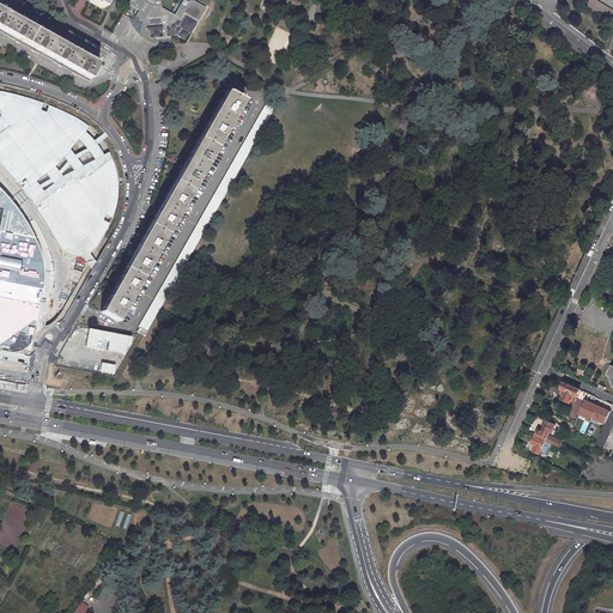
[(131,0),(128,4),(135,8),(139,10),(135,17),(144,22),(140,25),(140,28),(140,31),(140,34),(141,36),(144,38),(146,40),(149,42),(151,42),(155,43),(156,41),(158,43),(165,43),(168,40),(170,40),(170,36),(177,36),(184,40),(188,32),(190,34),(206,8),(192,0),(182,0),(174,16),(162,7),(162,1),(162,0),(131,0)]
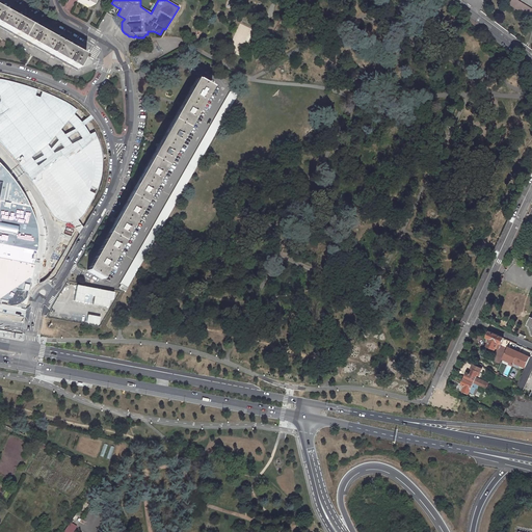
[(531,18),(531,9),(515,0),(510,0),(508,5),(531,20),(531,18)]
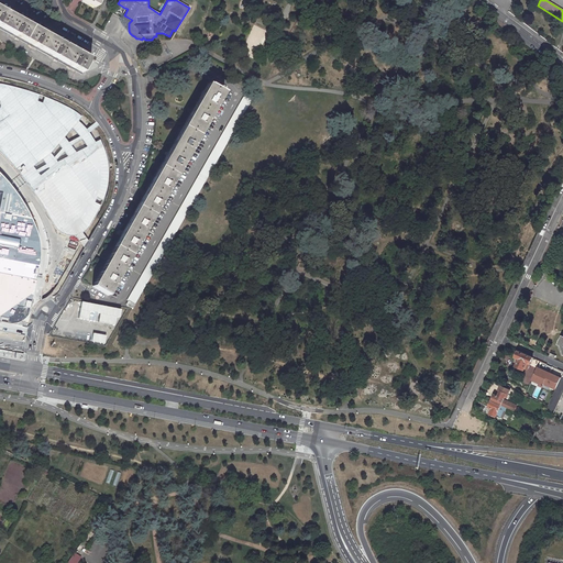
[(118,3),(114,10),(121,13),(124,8),(118,3)]
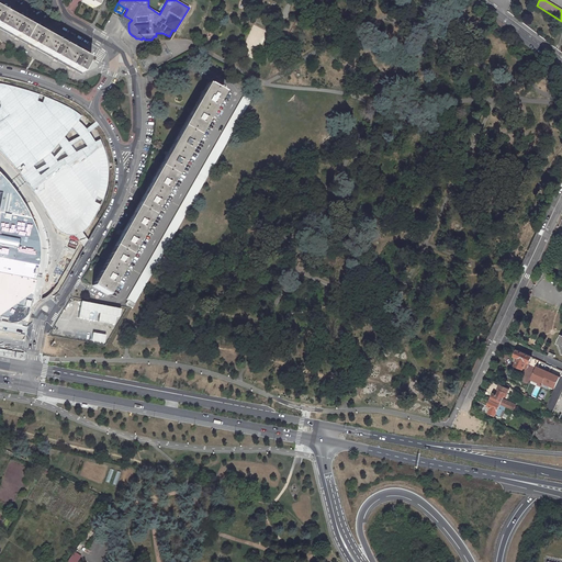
[(0,9),(0,30),(80,75),(89,58),(0,9)]
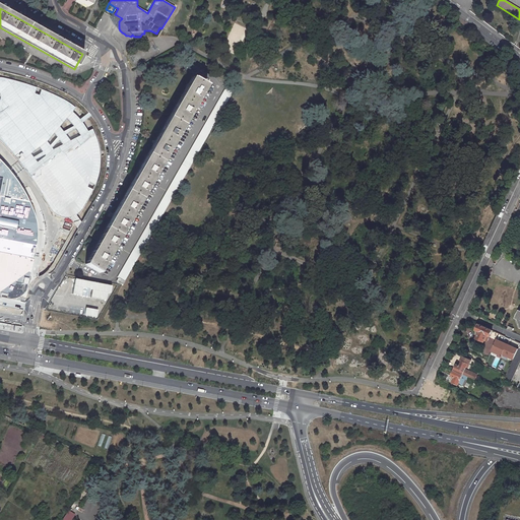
[(49,91),(33,85),(18,81),(10,79),(2,77),(0,77),(0,138),(4,144),(13,153),(22,166),(34,180),(43,194),(49,203),(51,209),(56,214),(61,216),(68,217),(74,216),(79,213),(84,207),(90,198),(95,188),(99,180),(102,170),(102,163),(102,153),(101,144),(96,134),(93,129),(88,131),(83,123),(81,121),(80,119),(73,112),(76,108),(68,102),(60,98),(49,91)]
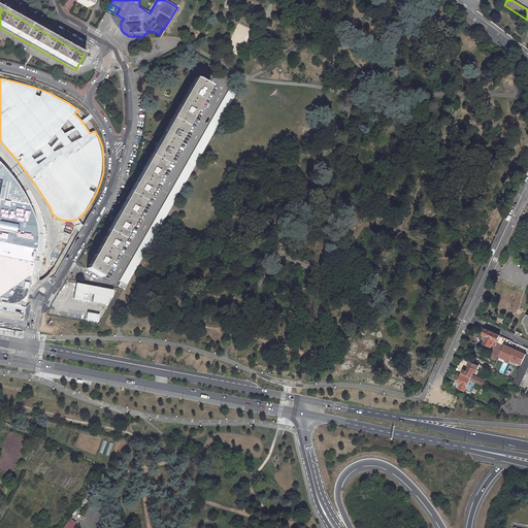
[(202,84),(196,80),(88,270),(101,277),(155,182),(208,88),(205,86),(206,85),(202,83),(202,84)]
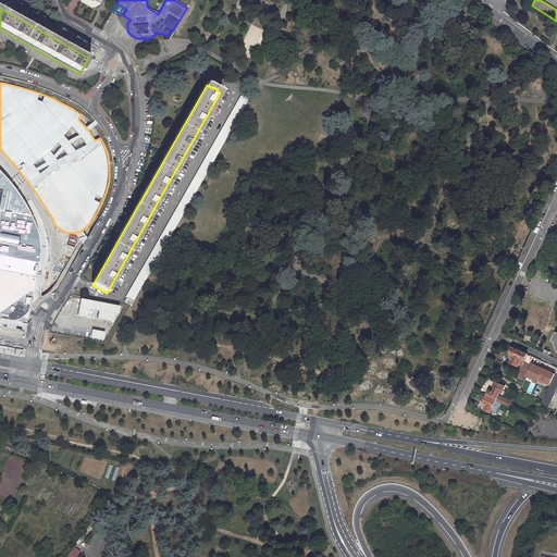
[(247,98),(242,95),(126,296),(126,297),(133,300),(194,194),(248,98),(247,98)]
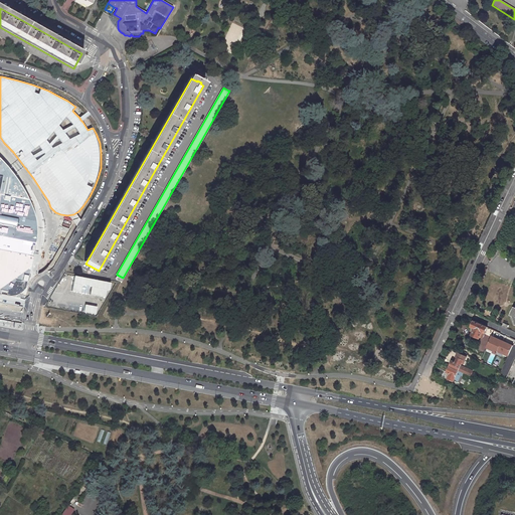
[(0,295),(0,294),(7,295),(10,296),(14,295),(17,295),(20,293),(22,292),(24,290),(26,288),(27,287),(28,284),(29,281),(37,238),(38,233),(38,228),(37,220),(36,213),(32,204),(28,195),(21,183),(13,171),(7,164),(0,156),(0,295)]
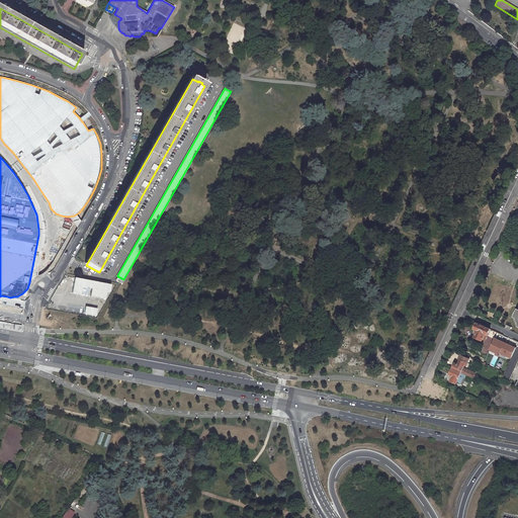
[(486,268),(482,276),(486,278),(490,270),(486,268)]
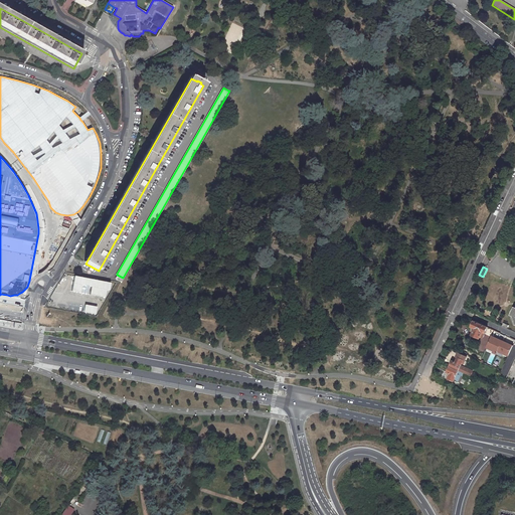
[(471,333),(479,337),(479,335),(482,330),(484,331),(486,326),(474,320),(471,325),(474,327),(473,329),(471,333)]
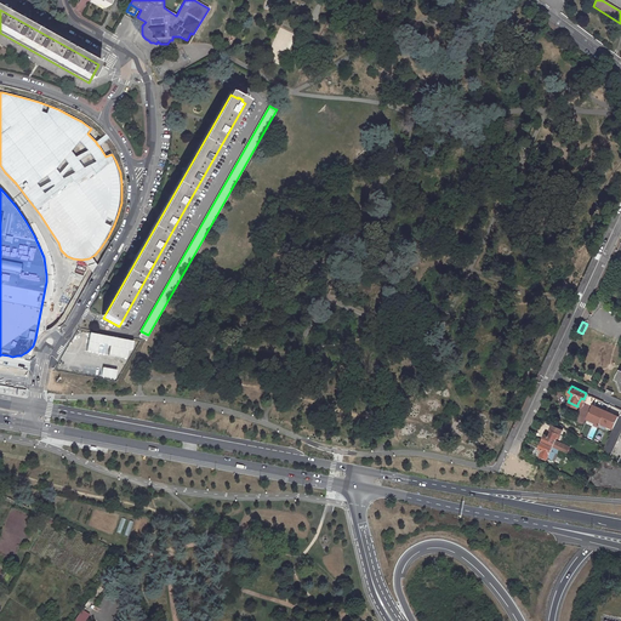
[(608,410),(593,404),(587,420),(600,425),(608,410)]
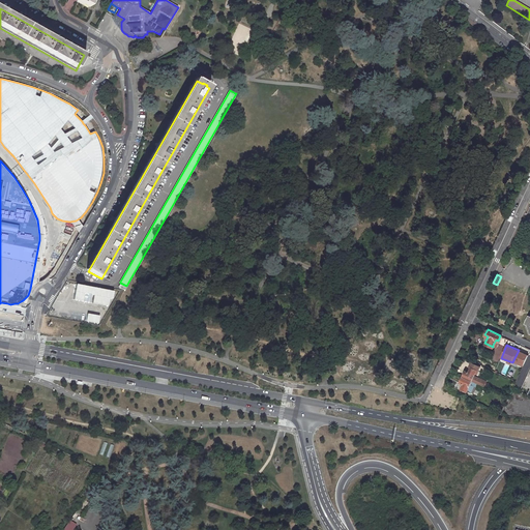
[(529,354),(519,350),(512,362),(524,367),(529,354)]
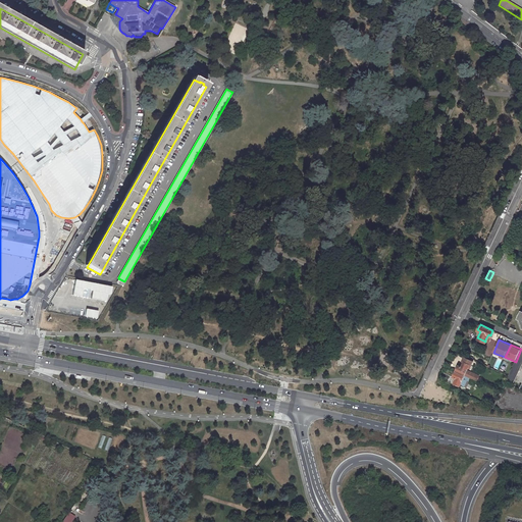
[(521,349),(507,382),(513,385),(521,365),(521,349)]
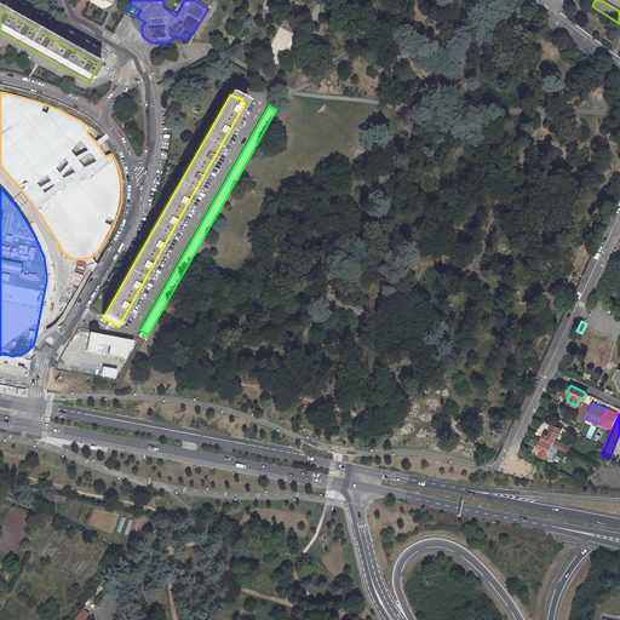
[(544,432),(540,440),(551,445),(564,451),(568,445),(554,438),(556,432),(558,432),(561,428),(550,423),(547,428),(550,429),(547,435),(544,432)]
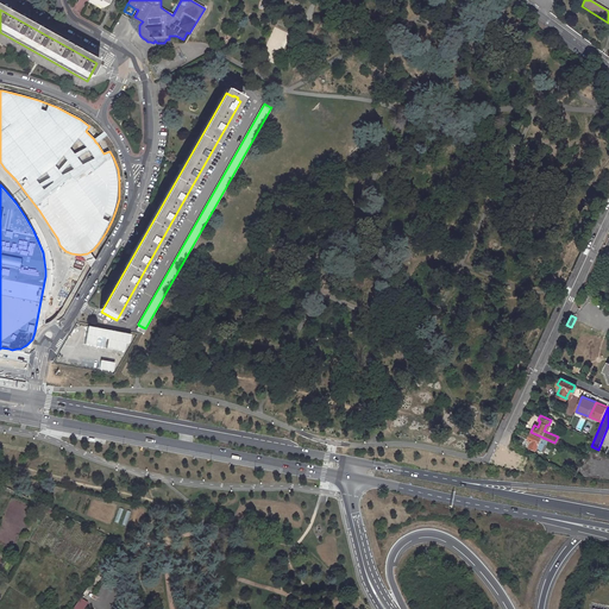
[(541,437),(531,432),(527,439),(532,440),(528,446),(535,449),(541,437)]
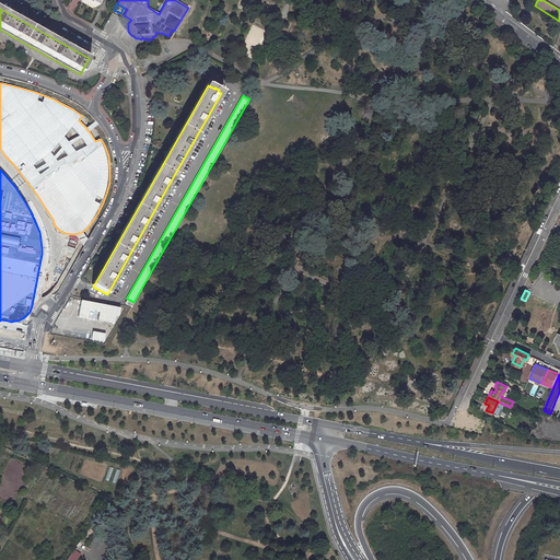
[(92,522),(88,518),(81,527),(85,531),(92,522)]
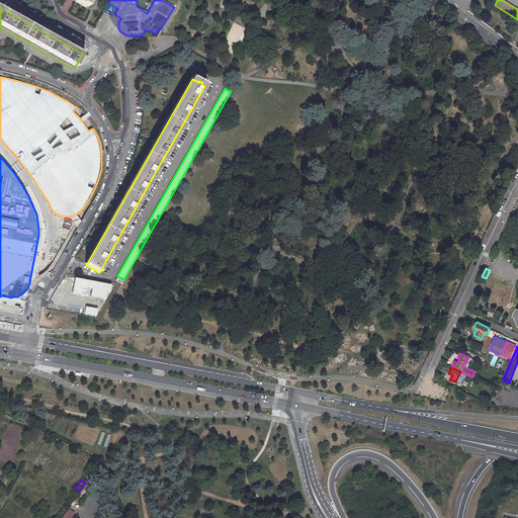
[(62,517),(69,517),(74,513),(69,509),(62,517)]
